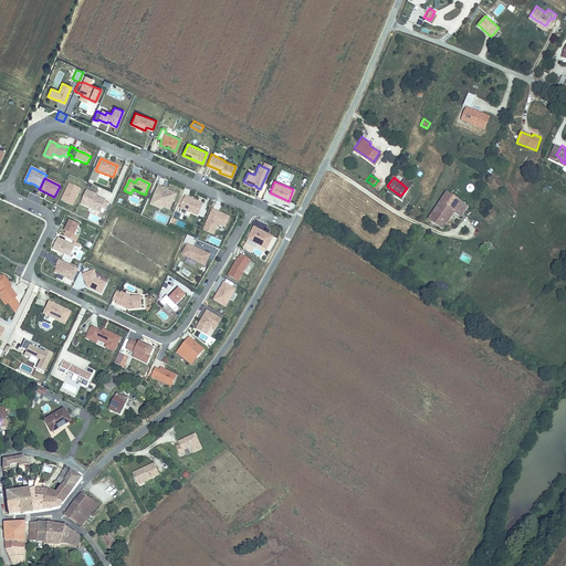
[(72,206),(80,189),(70,185),(62,200),(72,206)]
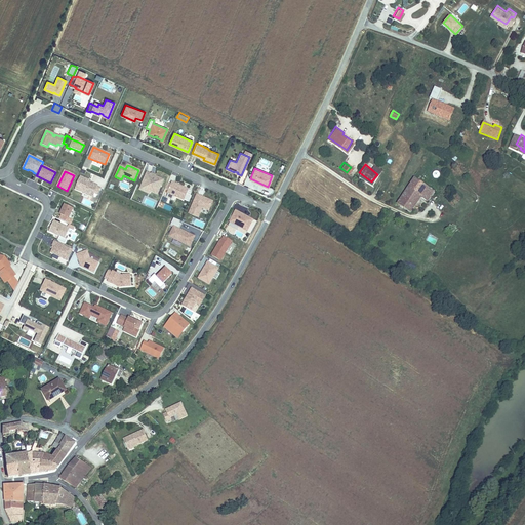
[(157,193),(163,180),(151,175),(147,173),(140,186),(157,193)]
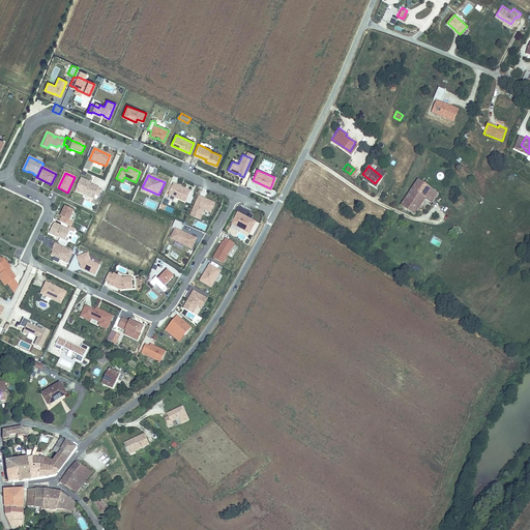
[(97,188),(98,187),(90,184),(88,183),(89,182),(81,178),(77,189),(84,193),(83,194),(89,197),(91,194),(94,195),(98,197),(101,190),(97,188)]
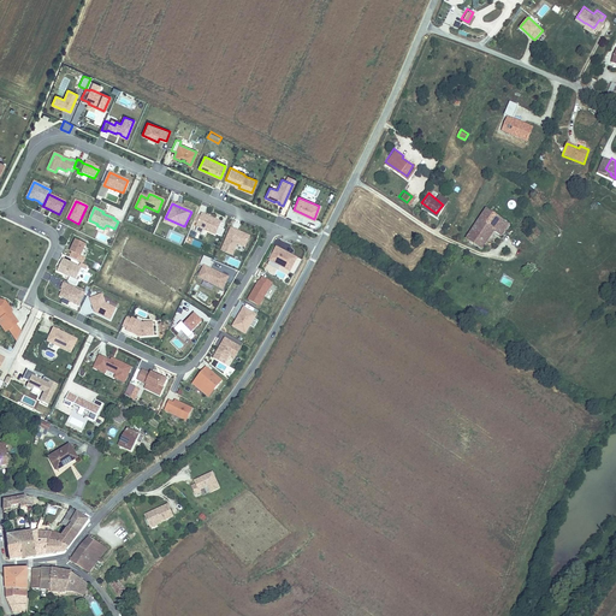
[(486,207),(483,212),(504,229),(508,224),(486,207)]
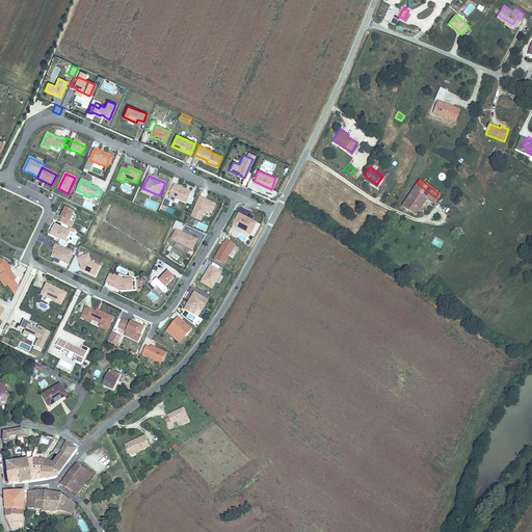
[(417,183),(413,189),(425,200),(430,204),(435,197),(417,183)]
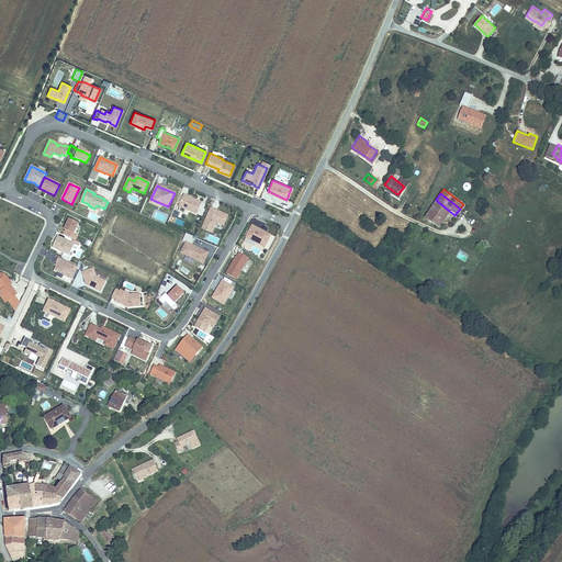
[(195,214),(201,203),(184,195),(183,198),(179,195),(177,202),(180,203),(179,206),(187,210),(195,214)]
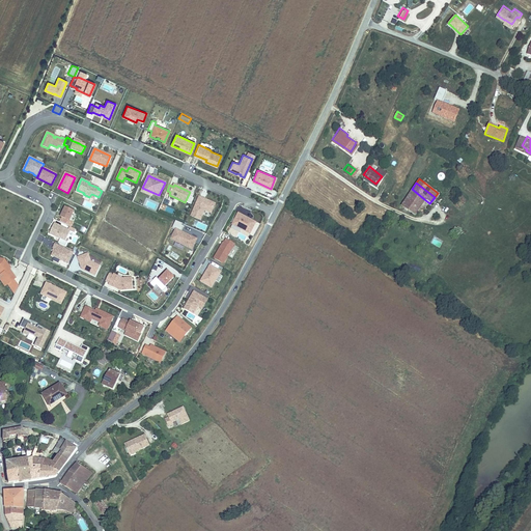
[(159,195),(142,188),(141,192),(150,196),(151,194),(159,197),(159,195)]
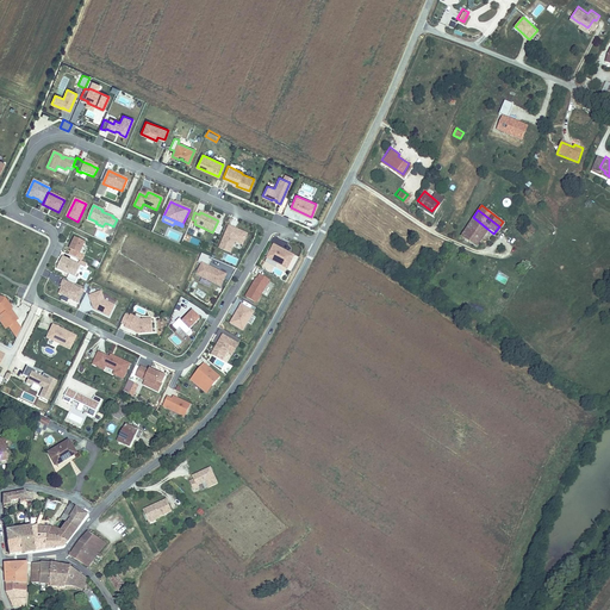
[(487,229),(473,217),(460,235),(474,247),(487,229)]
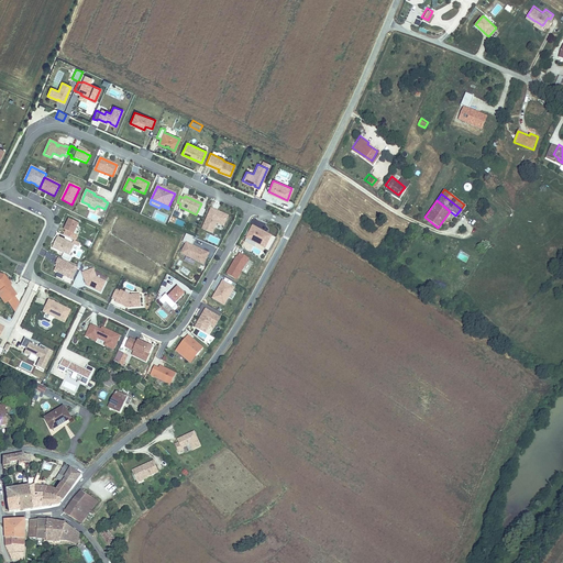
[(223,225),(228,216),(219,212),(218,213),(214,212),(216,211),(211,209),(202,229),(211,233),(217,222),(223,225)]
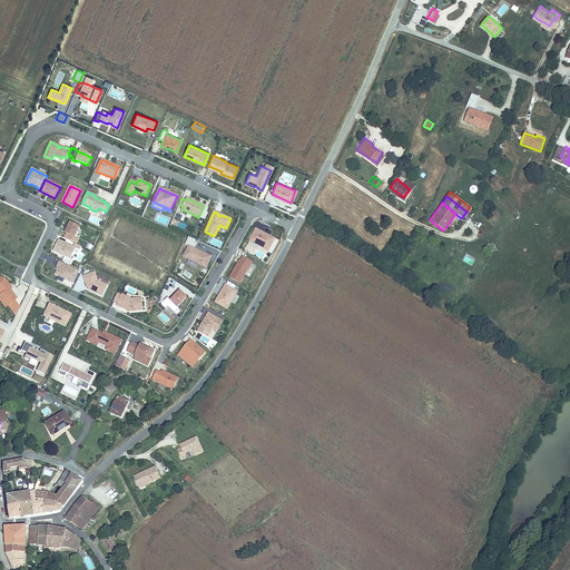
[(75,237),(79,227),(70,224),(66,233),(75,237)]
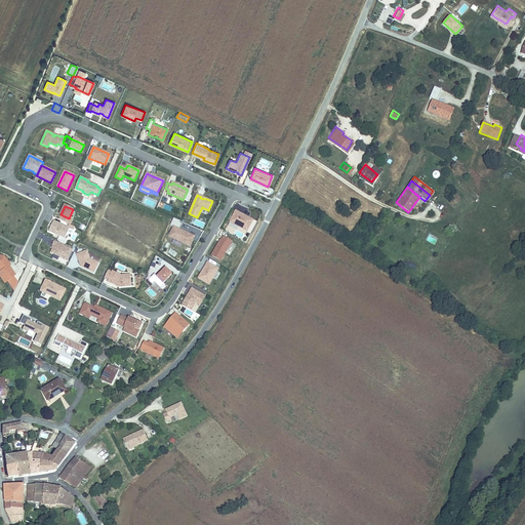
[(247,231),(252,219),(245,215),(244,216),(242,215),(243,214),(235,210),(230,221),(247,231)]
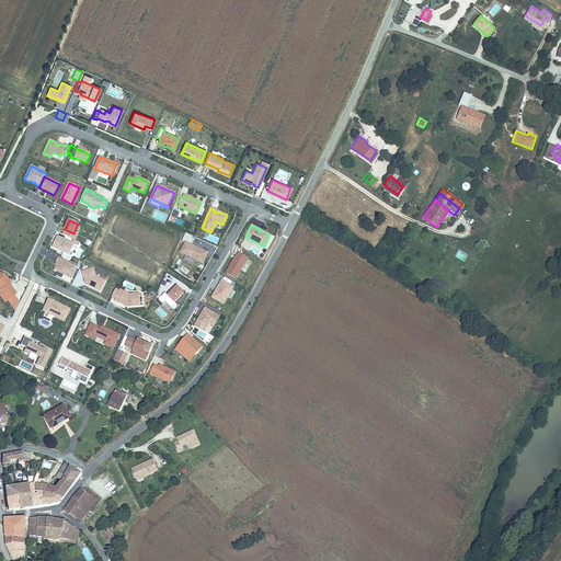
[(68,254),(73,244),(58,237),(53,247),(68,254)]
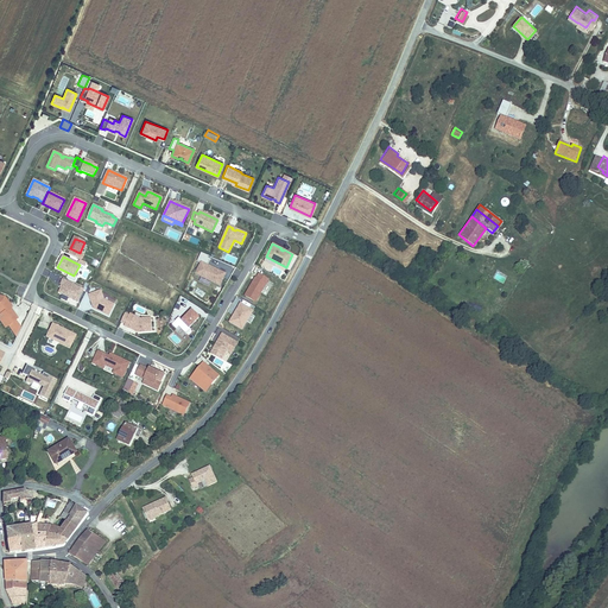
[(220,285),(225,274),(214,268),(214,270),(201,264),(196,273),(220,285)]
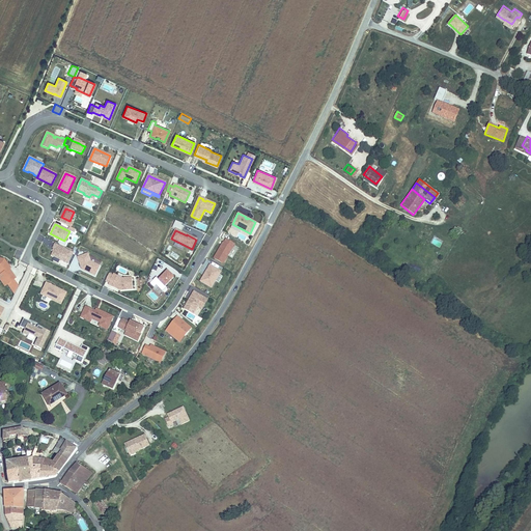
[(436,236),(431,243),(439,248),(443,242),(436,236)]
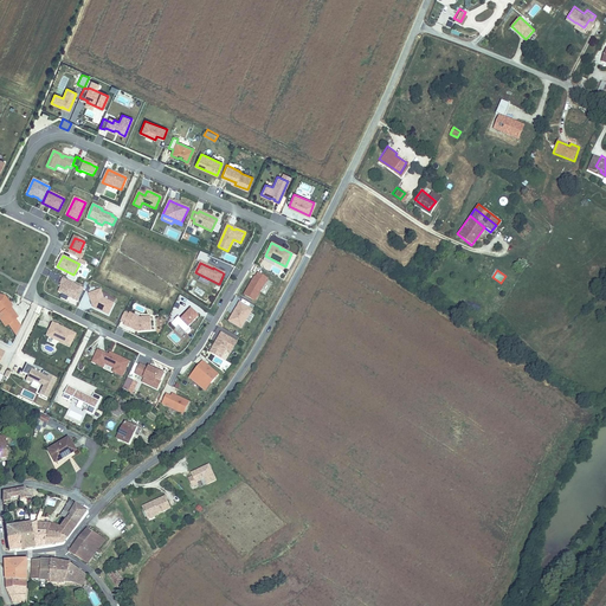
[(53,271),(51,279),(58,282),(60,274),(53,271)]
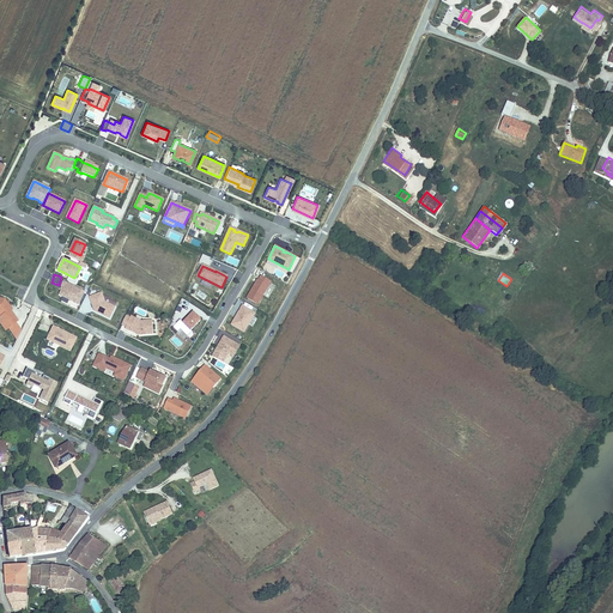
[(258,304),(271,281),(261,277),(259,280),(258,280),(247,298),(258,304)]
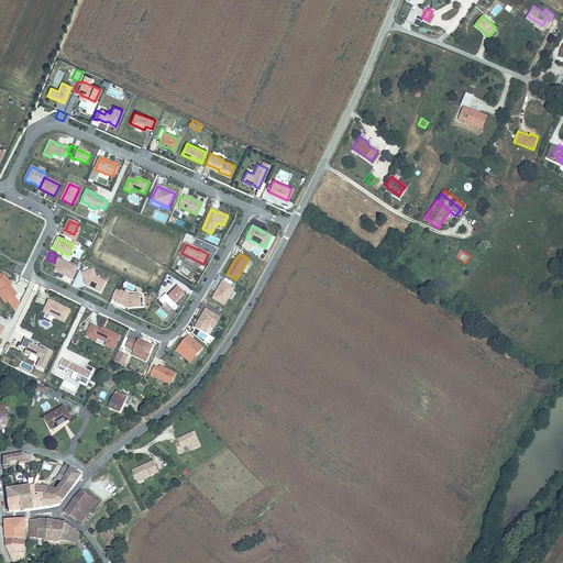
[(72,279),(77,268),(58,258),(56,264),(57,265),(55,271),(72,279)]
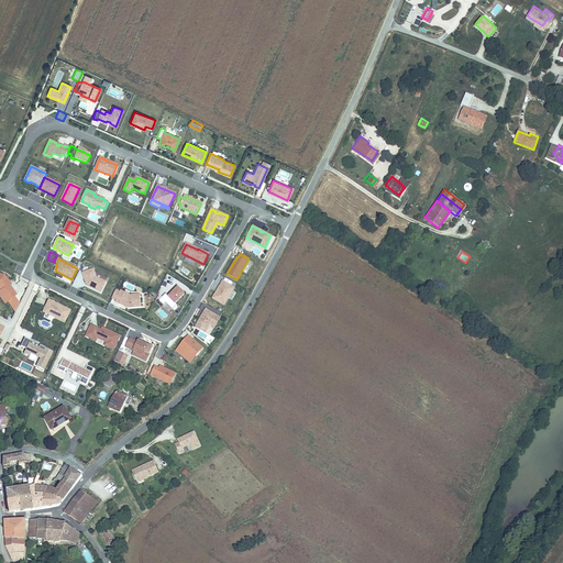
[(106,282),(96,277),(92,269),(83,273),(86,283),(87,282),(88,284),(87,286),(100,293),(106,282)]
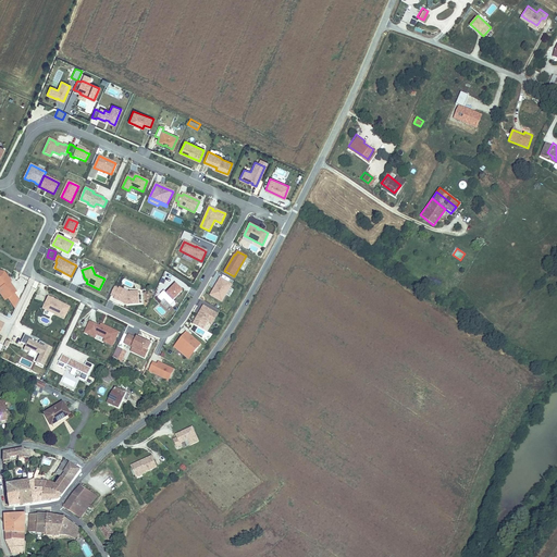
[(9,283),(7,280),(8,279),(3,272),(0,271),(0,287),(0,288),(0,293),(4,300),(8,298),(13,294),(15,292),(9,283)]
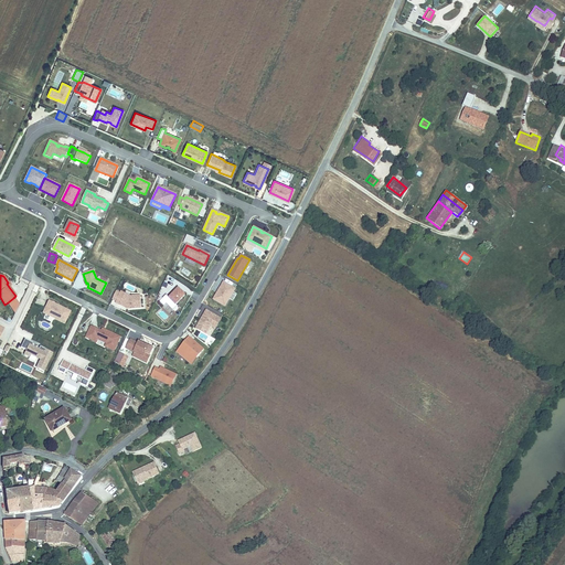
[(225,306),(235,289),(223,283),(221,286),(222,287),(220,291),(219,290),(213,299),(225,306)]
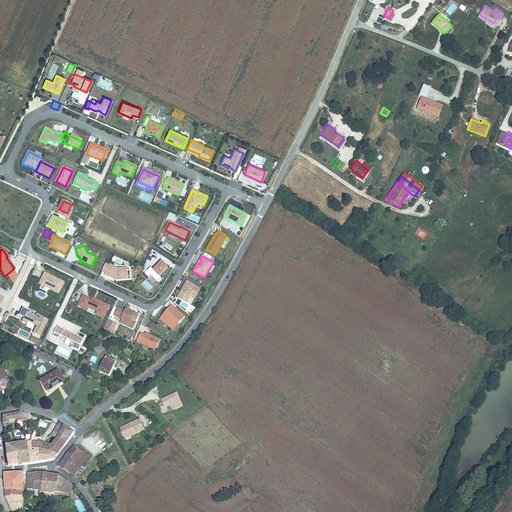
[(159,276),(167,268),(162,262),(153,270),(151,267),(144,273),(148,277),(150,275),(156,281),(160,277),(159,276)]
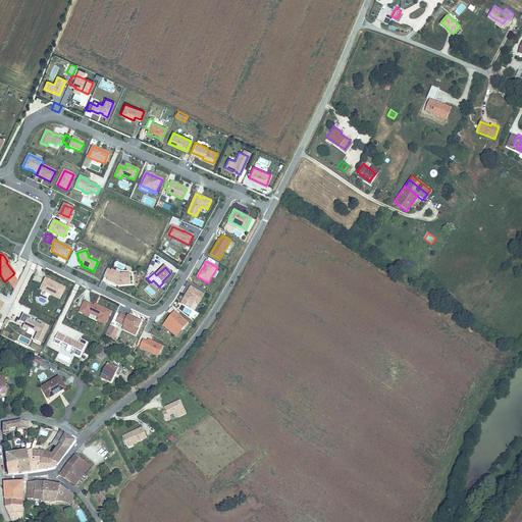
[(131,284),(129,273),(120,274),(111,269),(110,271),(107,278),(106,279),(115,283),(116,282),(117,283),(117,284),(118,284),(131,284)]
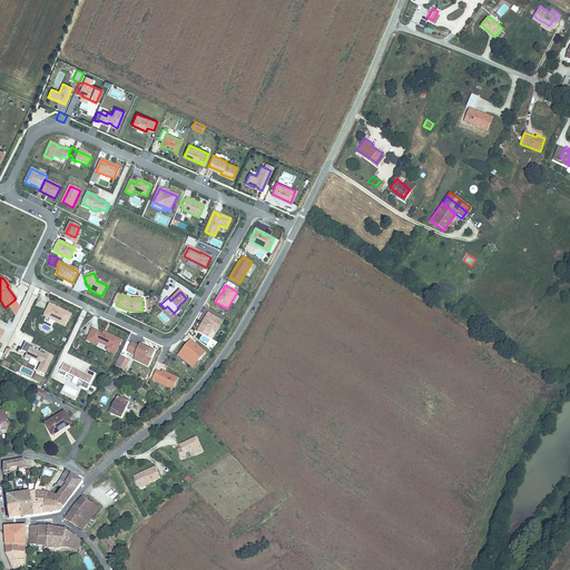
[(19,308),(13,301),(8,305),(16,316),(19,308)]
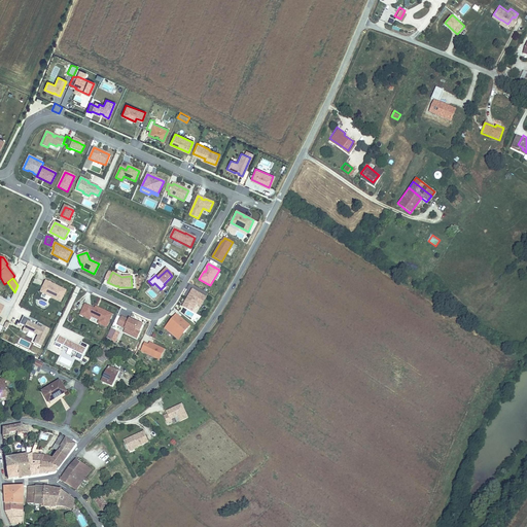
[(60,302),(65,290),(55,286),(55,287),(53,286),(53,285),(45,281),(40,291),(60,302)]
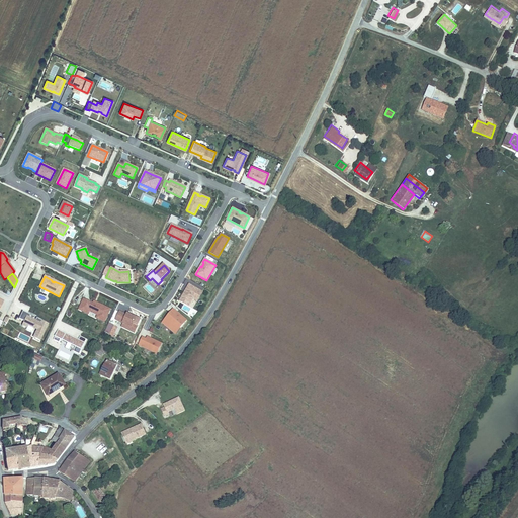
[(197,300),(201,292),(189,284),(187,288),(188,289),(186,291),(186,290),(180,300),(188,306),(192,297),(197,300)]
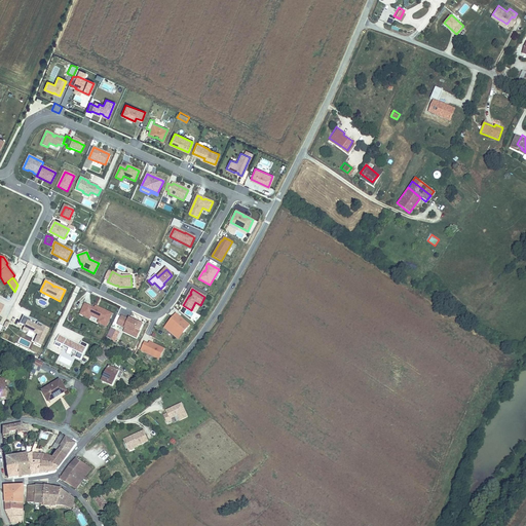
[(112,314),(99,307),(97,310),(94,308),(84,304),(80,314),(89,318),(90,315),(100,320),(98,323),(106,327),(112,314)]
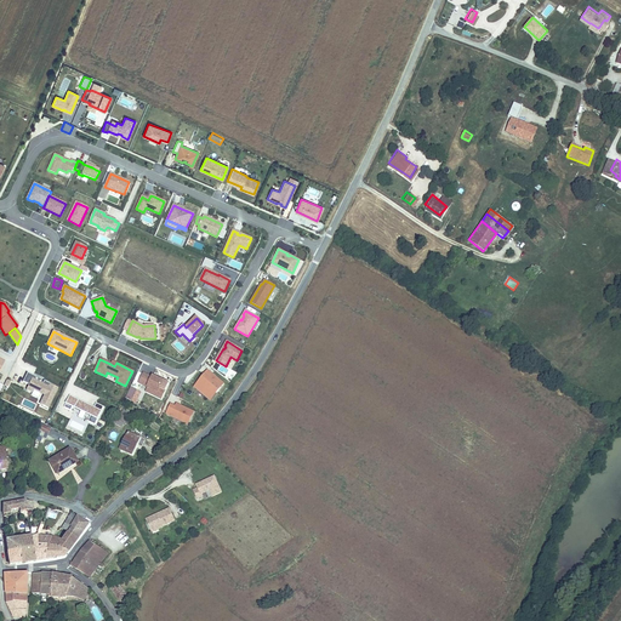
[(216,393),(223,383),(208,371),(204,375),(206,377),(203,381),(200,380),(194,387),(208,398),(214,391),(216,393)]
